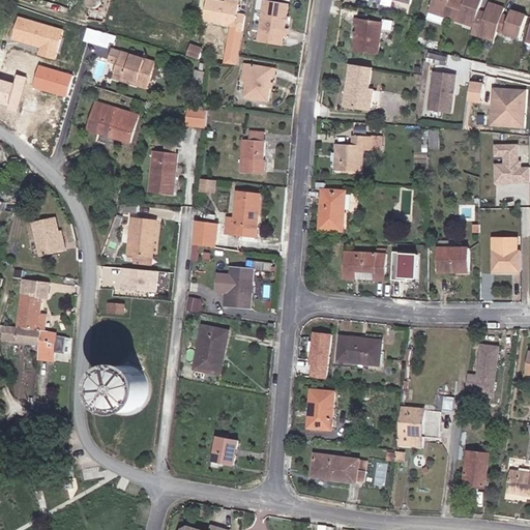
[(88,0),(88,1),(88,4),(89,7),(91,9),(94,10),(96,11),(98,10),(101,9),(104,6),(104,4),(104,1),(102,0),(88,0)]
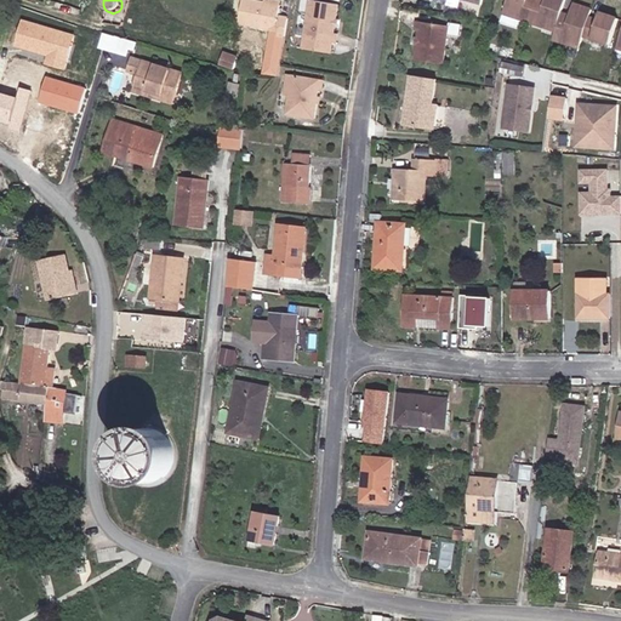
[(274,34),(285,36),(288,18),(278,16),(280,6),(265,3),(249,0),(241,0),(238,23),(275,29),(274,34)]
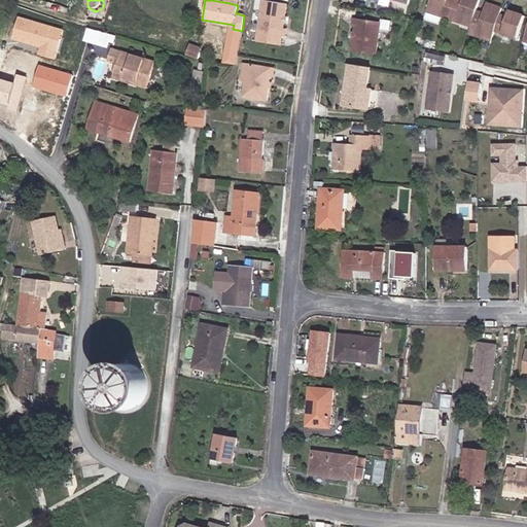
[(285,23),(285,16),(287,4),(261,0),(257,32),(285,37),(286,29),(284,28),(285,23)]
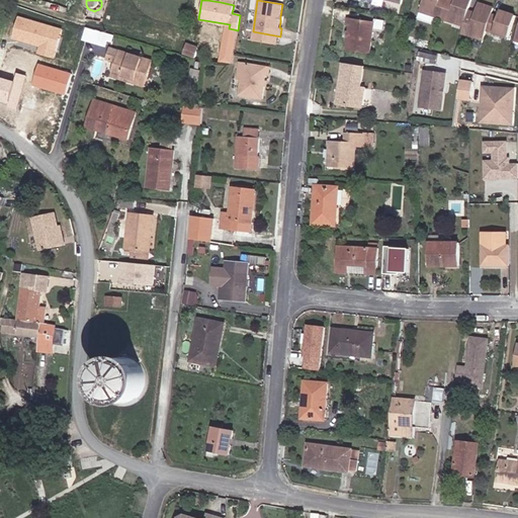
[(423,0),(420,11),(463,26),(461,32),(483,40),(487,30),(508,37),(516,15),(501,11),(499,17),(496,23),(489,21),(491,14),(493,8),(479,3),(476,12),(472,20),(466,17),(468,9),(471,1),(467,0),(454,0),(453,6),(439,1),(439,0),(423,0)]
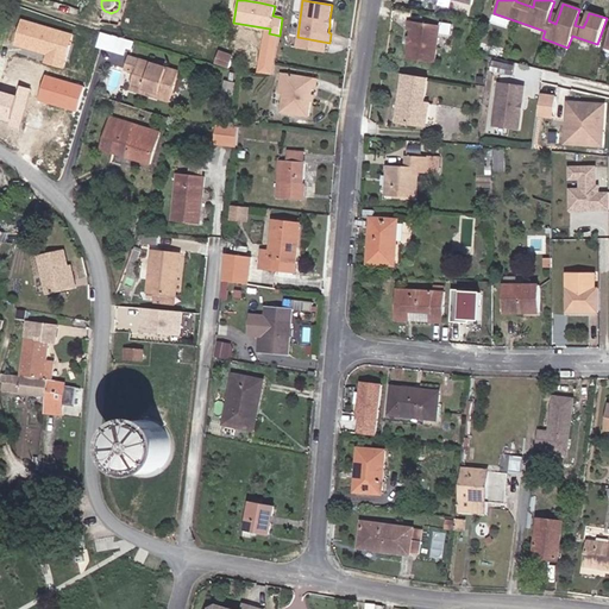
[(559,14),(551,11),(548,20),(556,24),(559,14)]
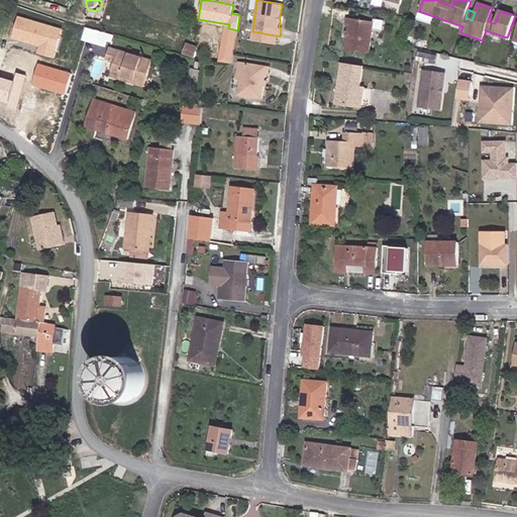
[(495,23),(498,17),(490,14),(488,21),(495,23)]
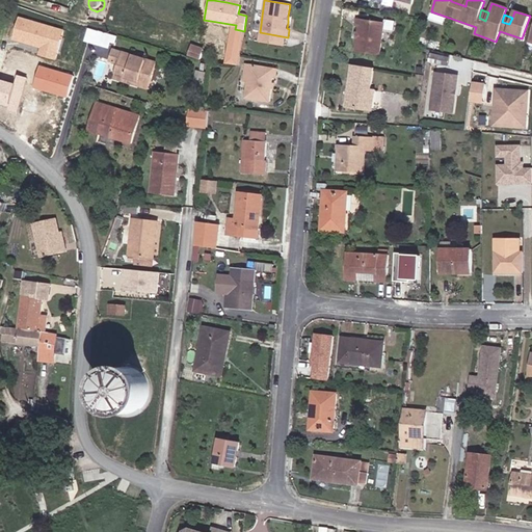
[(358,33),(357,40),(355,51),(379,55),(384,23),(356,19),(355,26),(360,27),(358,33)]
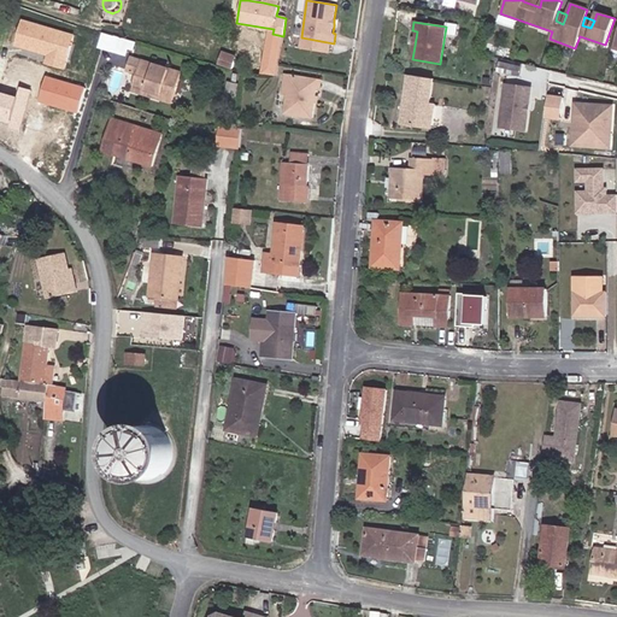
[(101,47),(134,54),(137,39),(105,31),(101,47)]
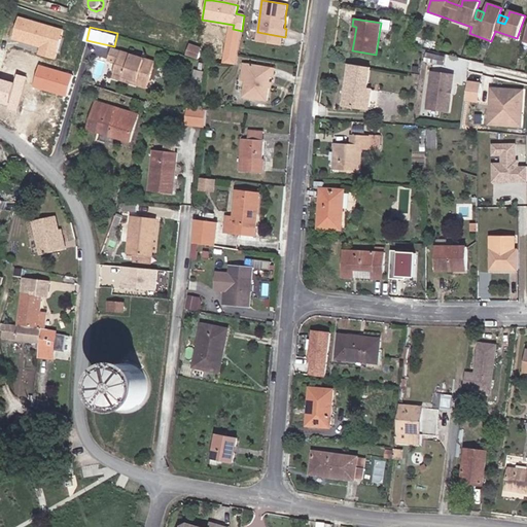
[(4,39),(11,41),(14,31),(7,29),(4,39)]
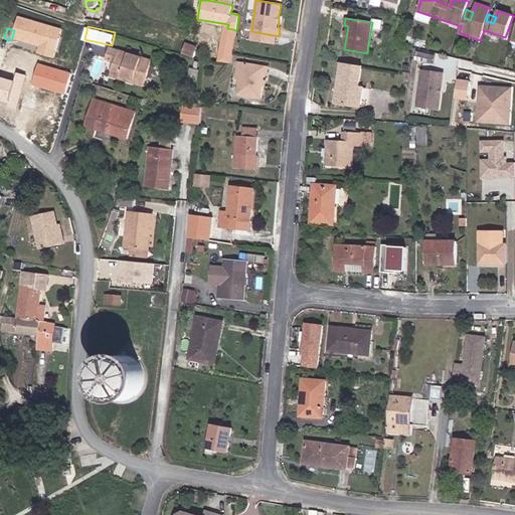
[(0,61),(4,62),(11,40),(4,38),(0,50),(0,61)]
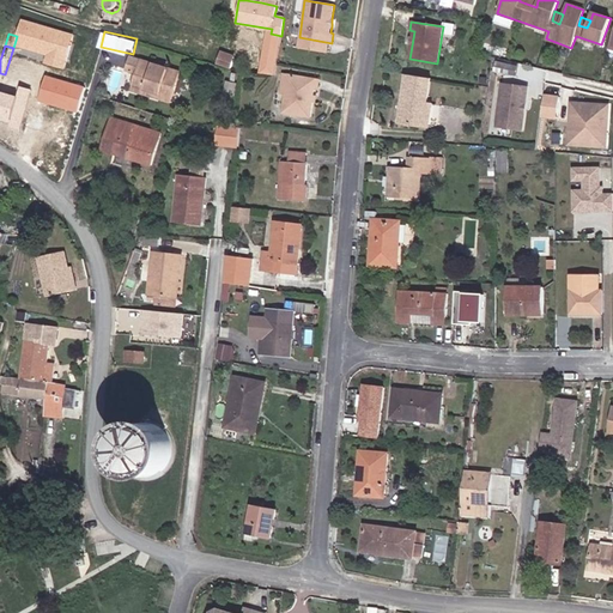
[(222,53),(217,65),(229,70),(234,58),(222,53)]
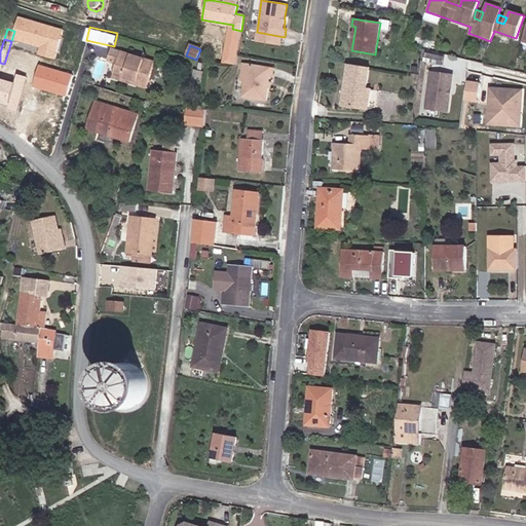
[(144,59),(132,54),(112,48),(108,61),(115,63),(112,73),(114,73),(138,81),(137,84),(147,88),(154,62),(144,59)]
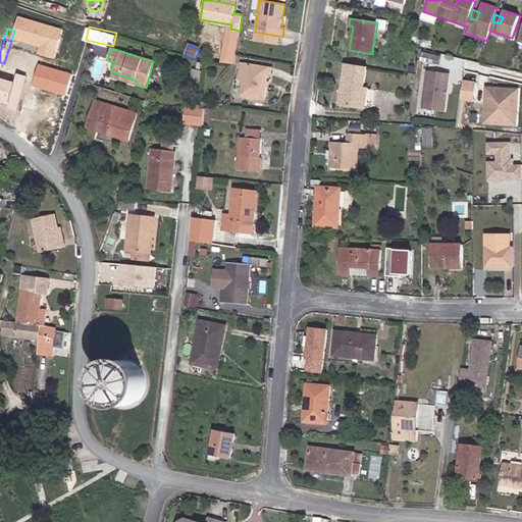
[(132,49),(131,54),(143,58),(144,53),(132,49)]
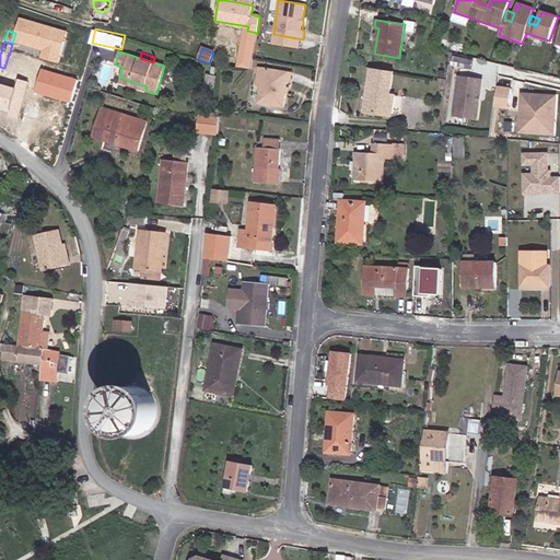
[(473,61),(453,57),(451,66),(470,70),(473,61)]
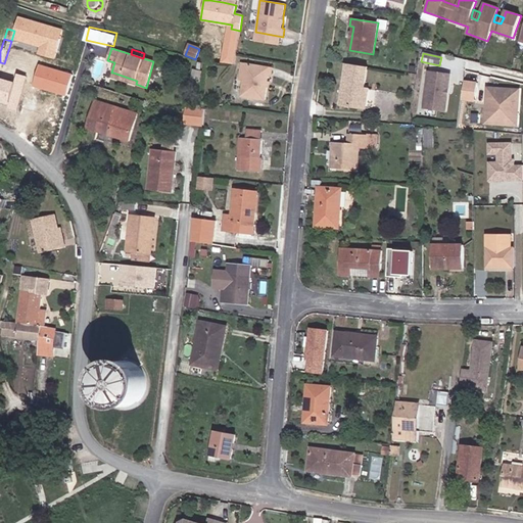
[(417,60),(409,59),(407,72),(415,73),(417,60)]
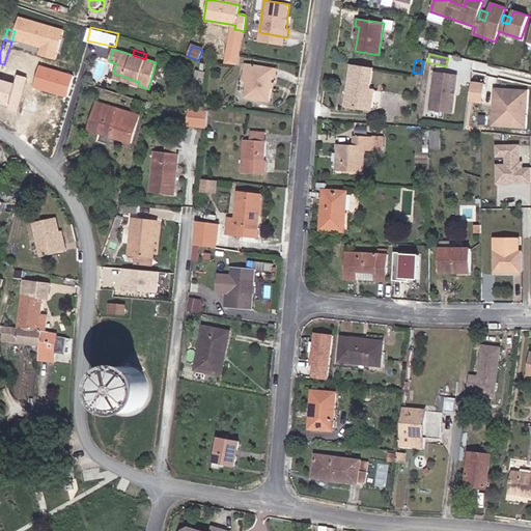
[(277,70),(250,65),(247,82),(244,96),(269,102),(271,88),(272,83),(273,77),(276,78),(277,70)]
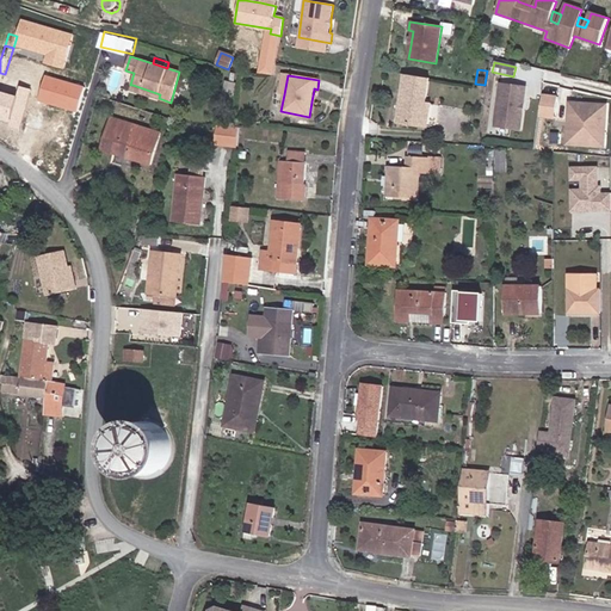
[(429,79),(403,75),(396,122),(427,127),(430,105),(425,104),(429,79)]
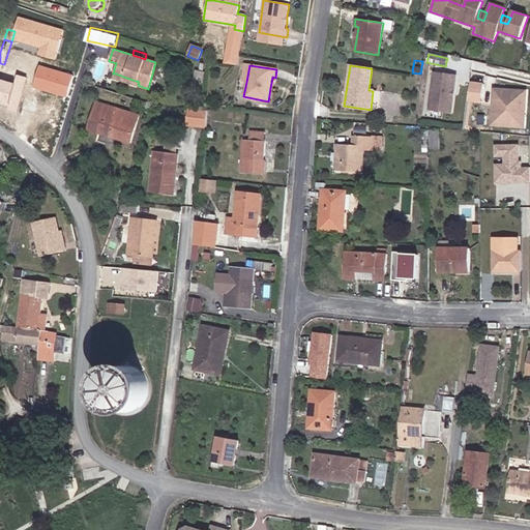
[(453,93),(455,76),(435,72),(430,110),(450,113),(452,98),(451,96),(451,94),(453,93)]
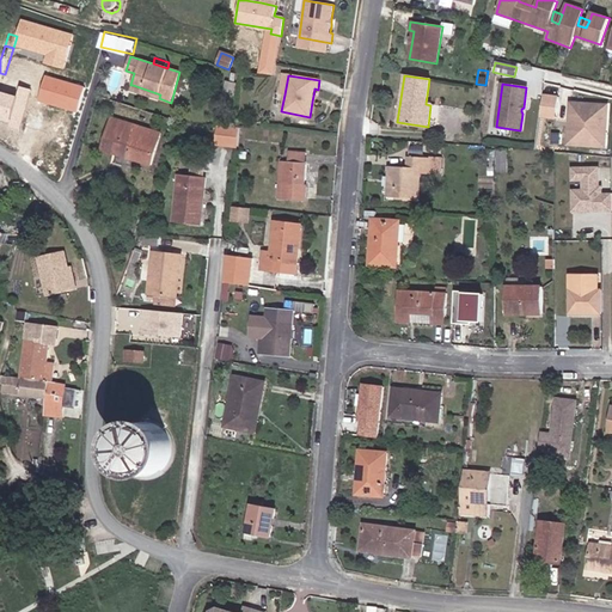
[(160,95),(133,85),(132,90),(159,98),(160,95)]
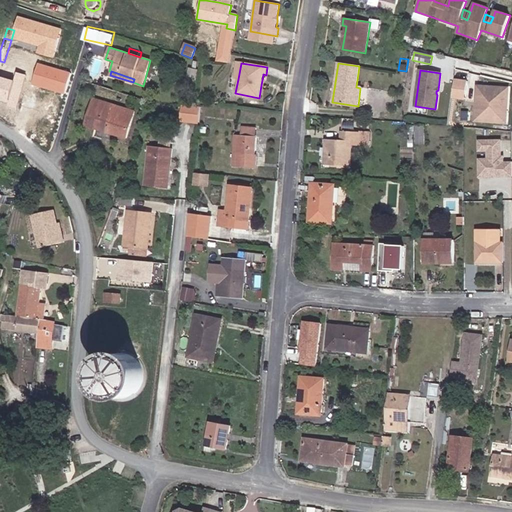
[(21,79),(2,74),(0,79),(0,87),(17,92),(21,79)]
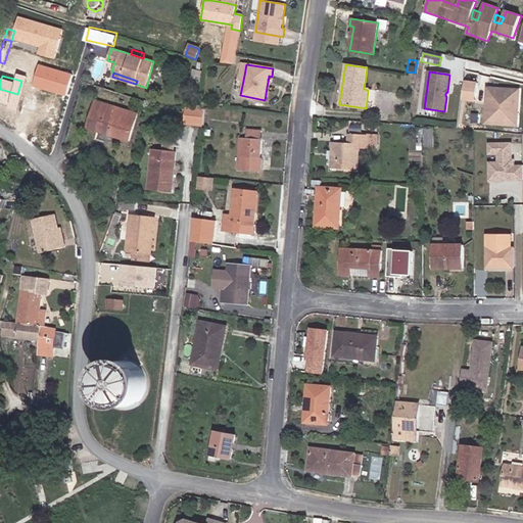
[(481,100),(482,79),(467,78),(466,99),(481,100)]
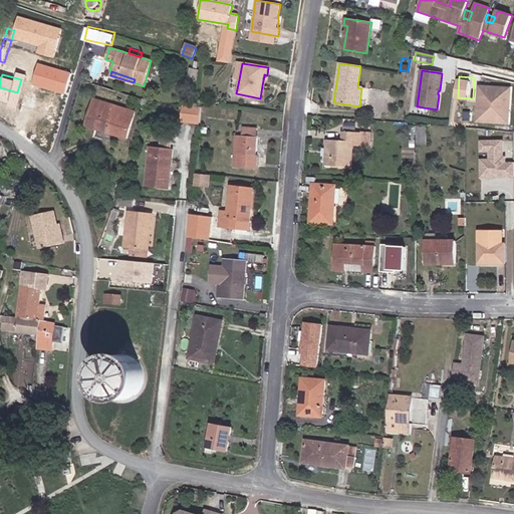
[(478,120),(513,123),(513,108),(513,84),(481,82),(478,120)]
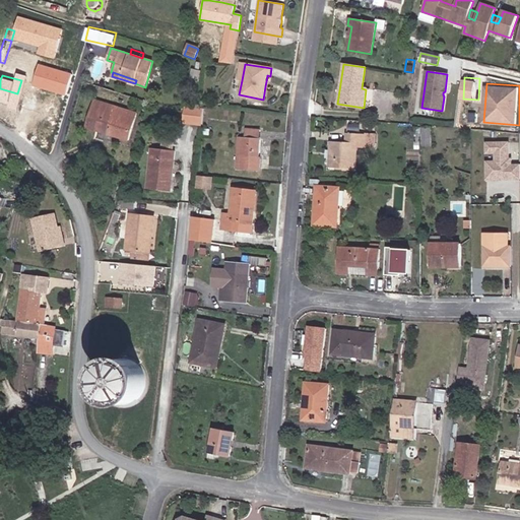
[(94,123),(92,129),(128,139),(137,112),(105,103),(98,124),(94,123)]
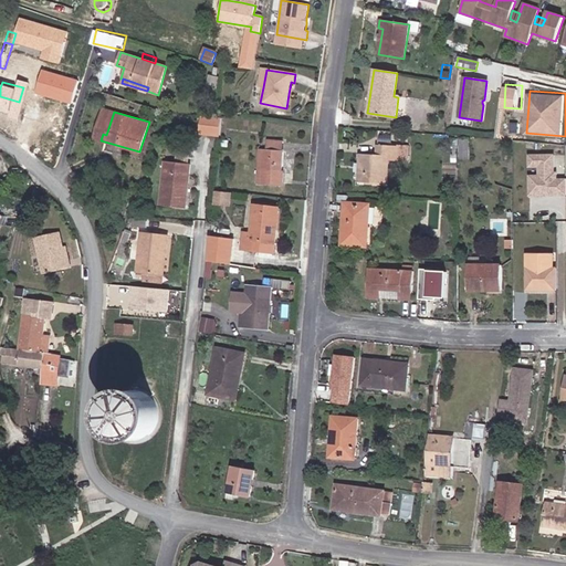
[(226,135),(227,116),(205,114),(202,133),(226,135)]
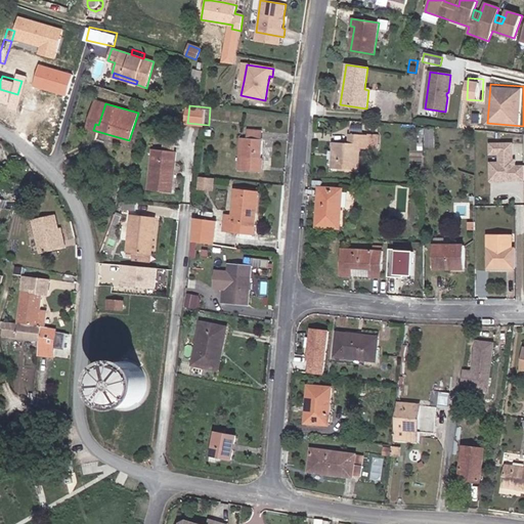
[(260,171),(261,159),(263,132),(248,131),(247,138),(245,138),(244,158),(239,158),(238,170),(260,171)]
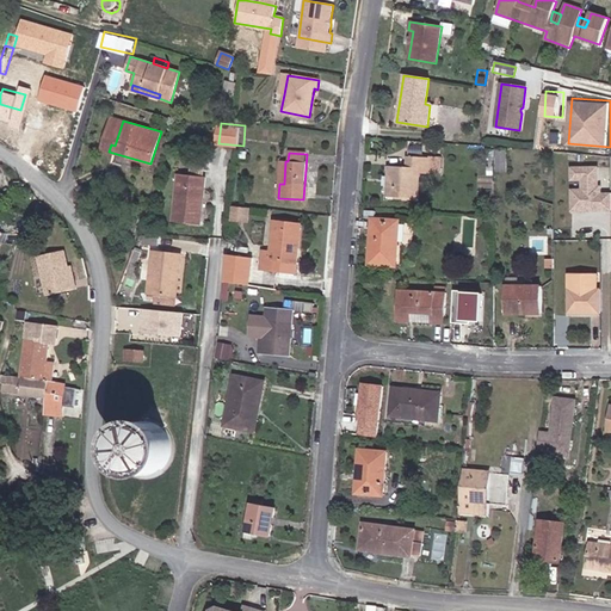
[(407,168),(388,167),(387,196),(418,198),(420,170),(429,171),(429,173),(440,173),(442,158),(430,158),(430,159),(407,158),(407,168)]
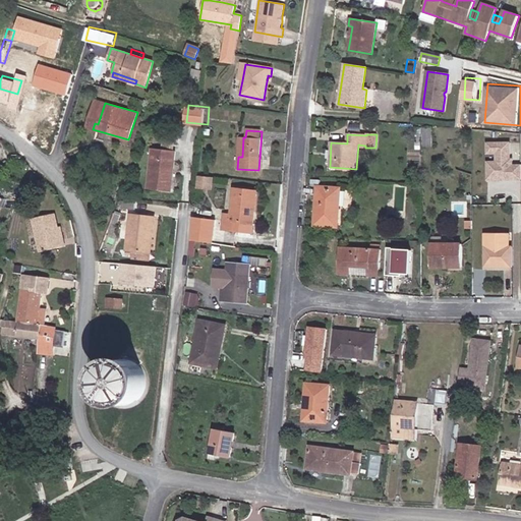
[(166,141),(165,151),(174,152),(175,142),(166,141)]
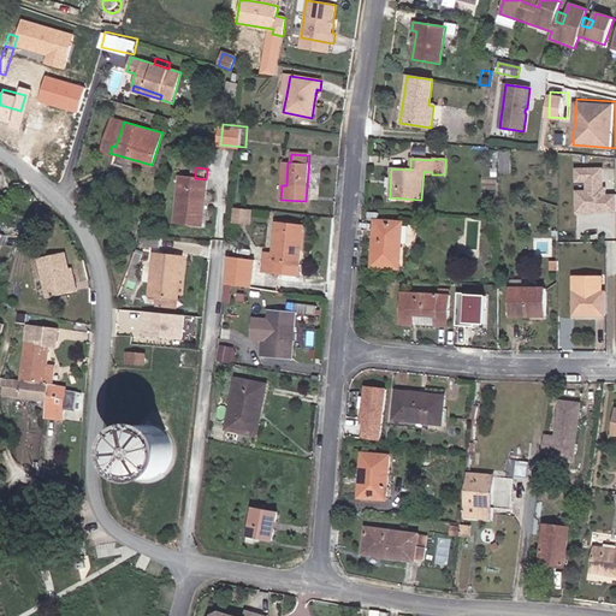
[(615,212),(615,195),(605,195),(605,189),(602,188),(602,170),(575,170),(575,182),(586,182),(586,193),(575,193),(575,213),(593,213),(593,208),(604,208),(604,213),(615,212)]
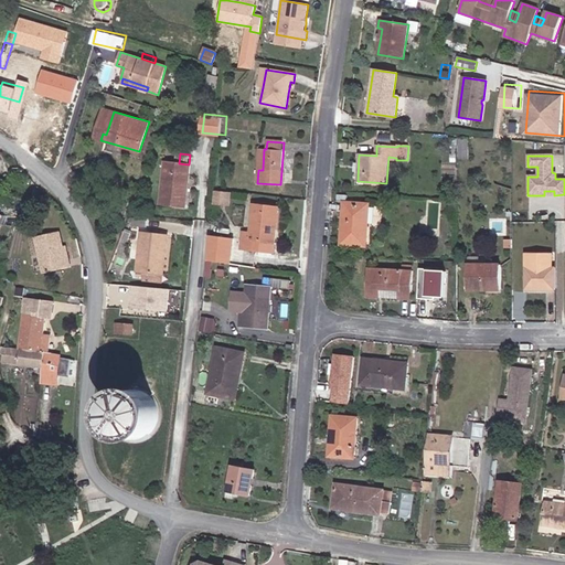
[(189,164),(179,163),(164,162),(161,203),(185,206),(190,164),(189,164)]
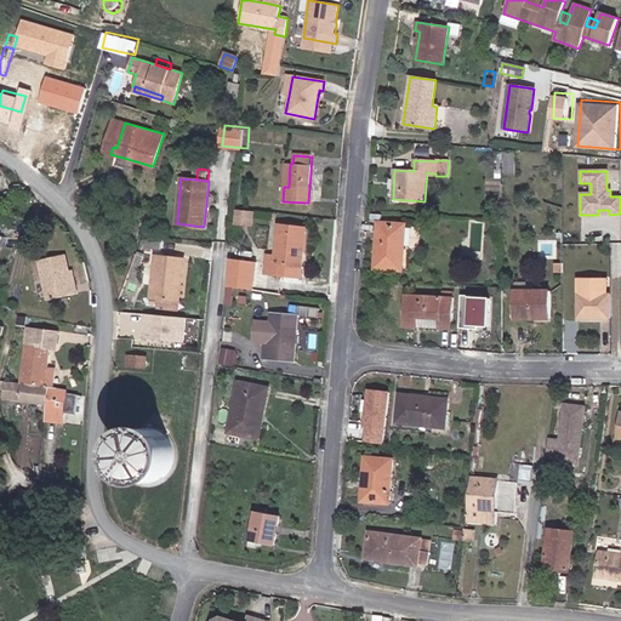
[(137,208),(135,221),(130,239),(136,240),(141,221),(140,221),(142,210),(137,208)]
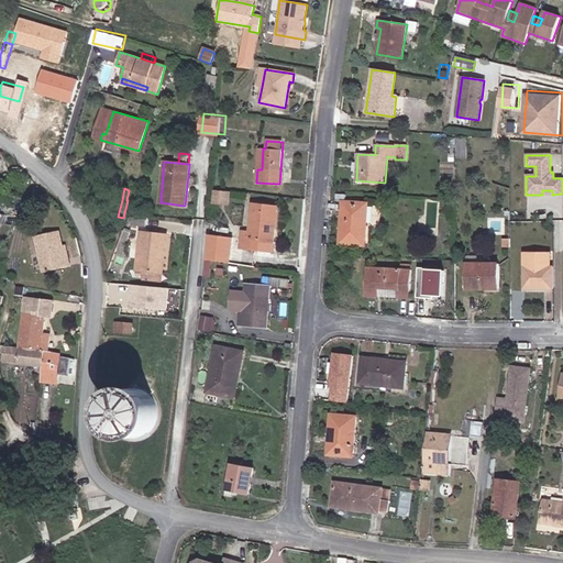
[(233,203),(234,189),(217,188),(216,201),(233,203)]
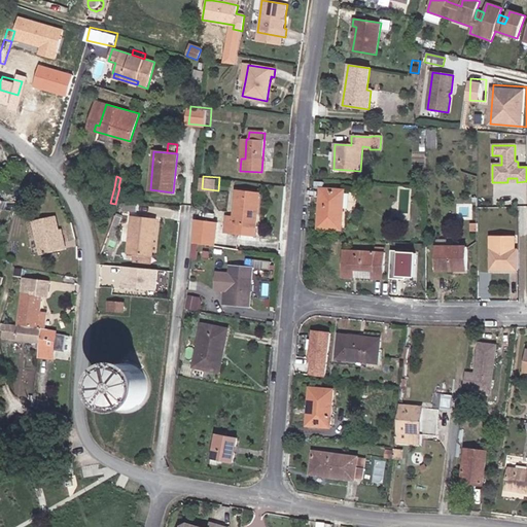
[(344,191),(320,189),(318,227),(342,230),(344,191)]
